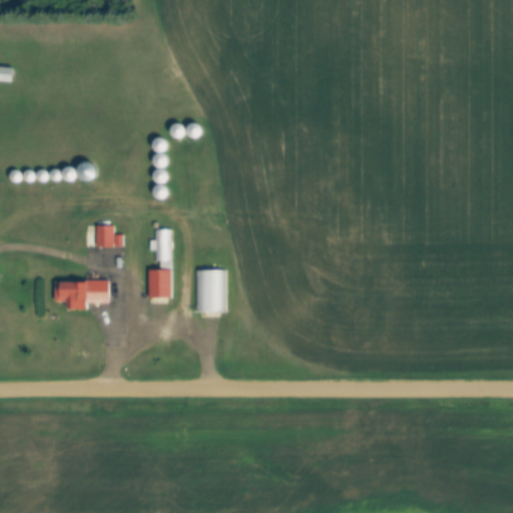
[(17,67),(0,66),(0,81),(17,82),(17,67)]
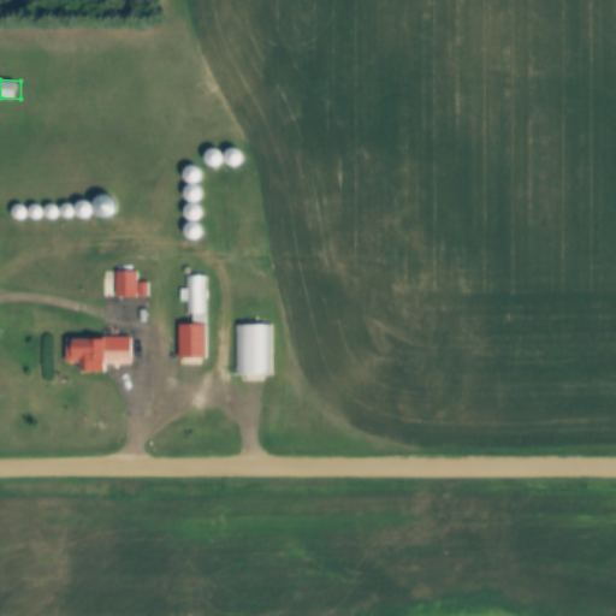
[(137,272),(120,272),(120,296),(137,296),(137,272)]
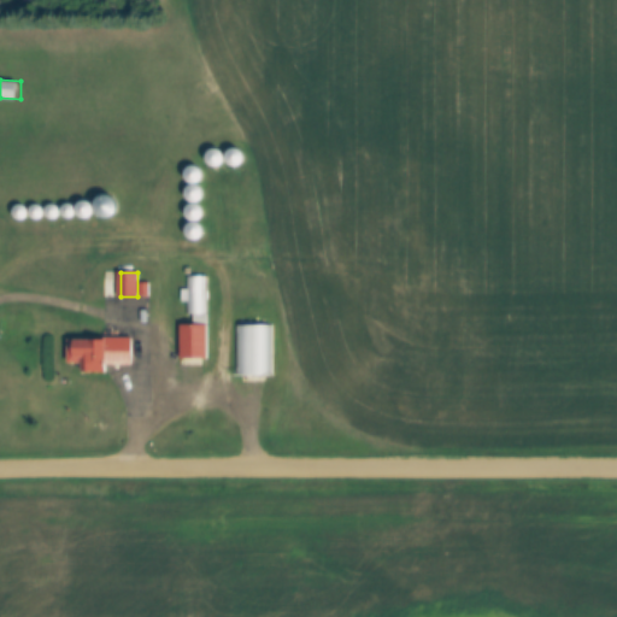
[(181,325),(181,359),(210,359),(210,325),(181,325)]
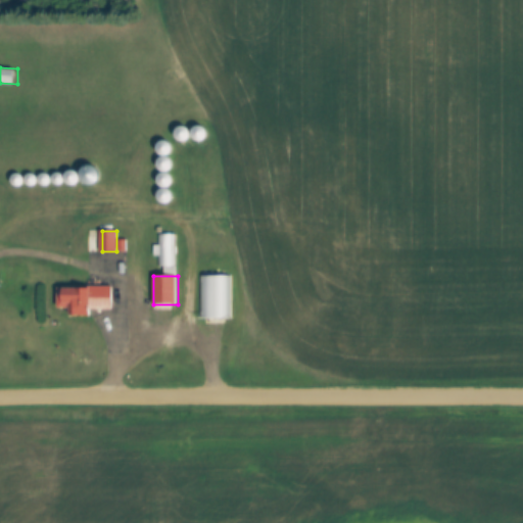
[(197,276),(197,323),(229,323),(229,276),(197,276)]
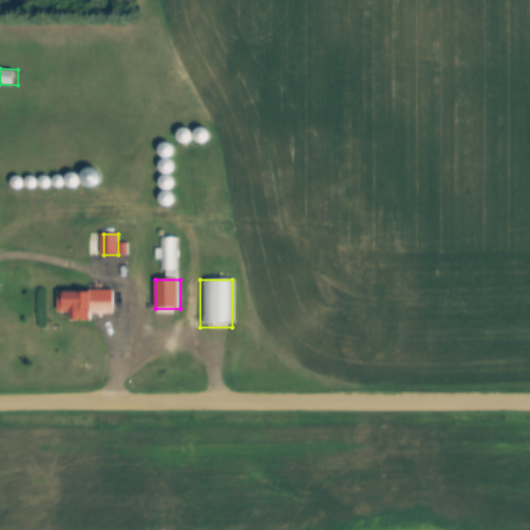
[(115,291),(61,291),(61,317),(115,317),(115,291)]
